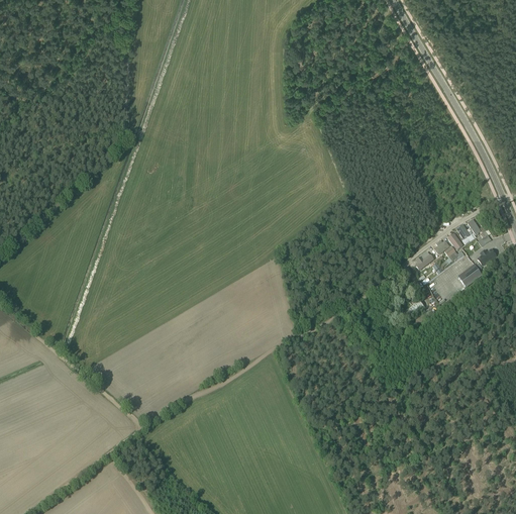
[(469,221),(476,233),(482,229),(474,218),(469,221)]
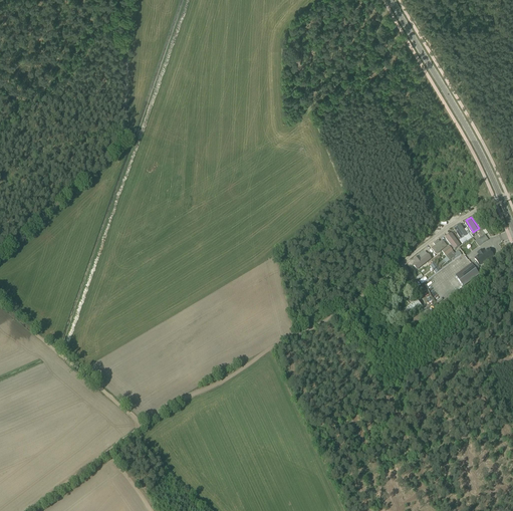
[(454,226),(462,237),(468,233),(461,222),(454,226)]
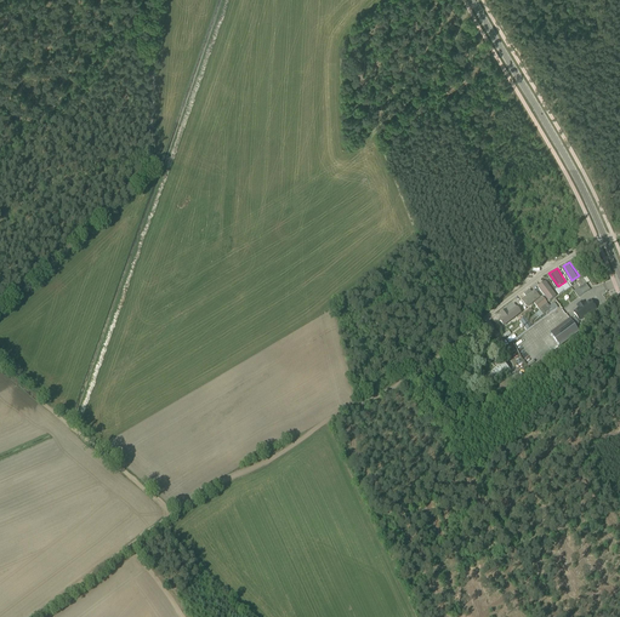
[(581,284),(574,287),(579,295),(591,286),(586,280),(591,278),(587,273),(584,275),(580,270),(578,272),(581,276),(578,279),(581,284)]
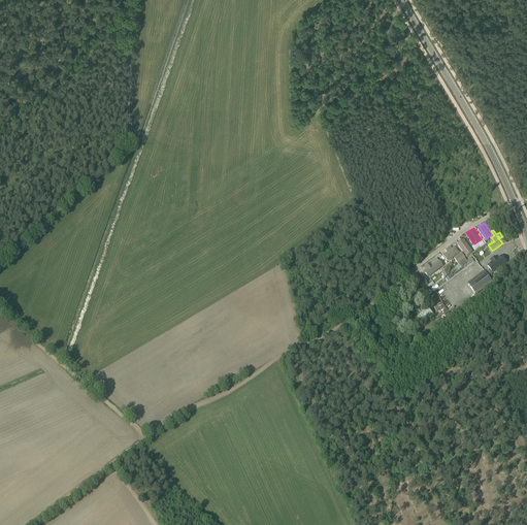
[(473,250),(464,237),(458,241),(467,254),(473,250)]
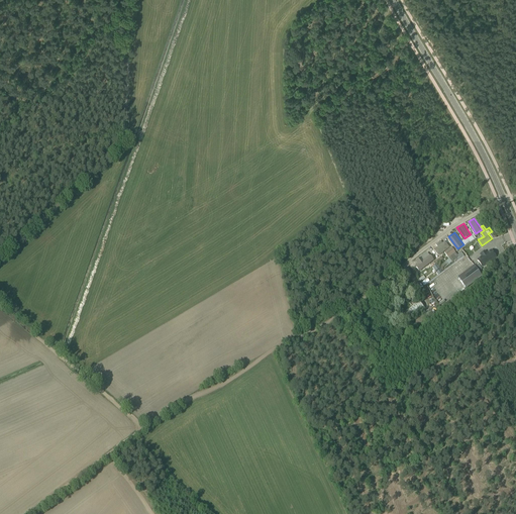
[(438,244),(435,247),(439,253),(450,245),(445,239),(443,240),(441,238),(436,242),(438,244)]
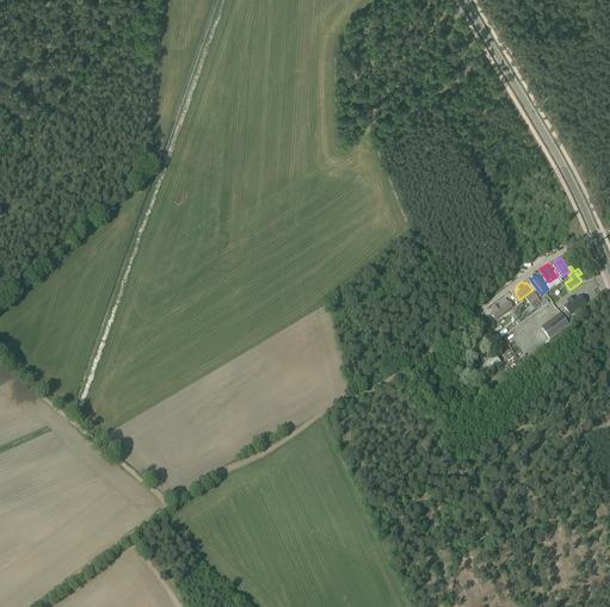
[(531,302),(523,309),(527,314),(543,301),(534,289),(525,295),(531,302)]
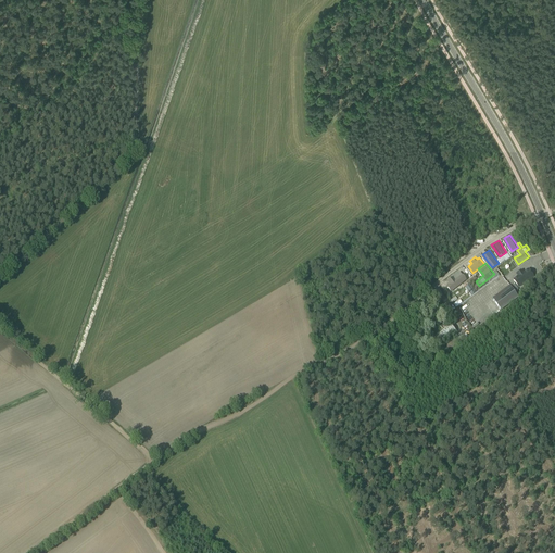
[(519,285),(534,275),(534,274),(529,267),(515,277),(519,285)]
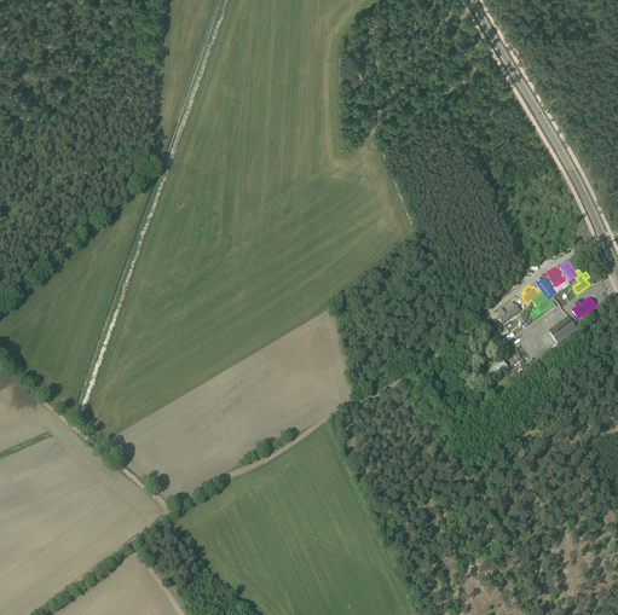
[(498,317),(502,321),(520,308),(517,302),(507,309),(504,306),(500,309),(502,313),(498,317)]
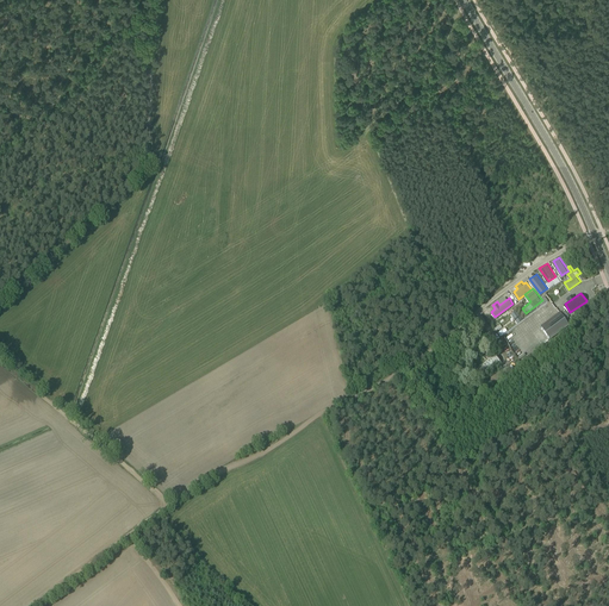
[(513,306),(515,310),(523,303),(521,299),(513,306)]
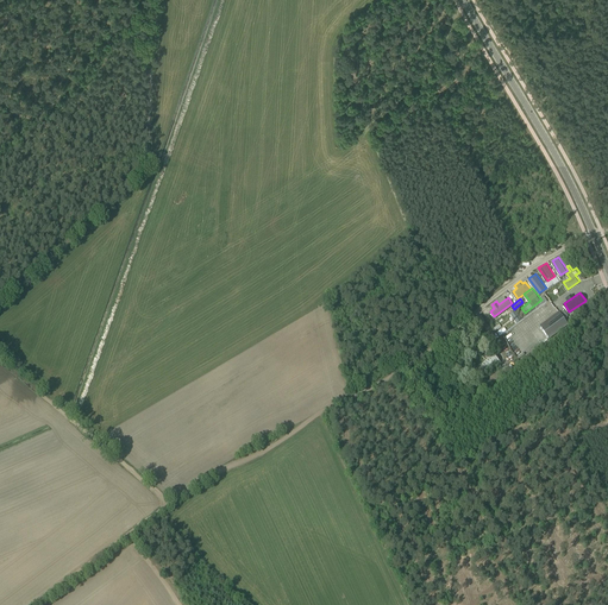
[(540,323),(550,336),(569,322),(565,317),(569,314),(564,306),(540,323)]
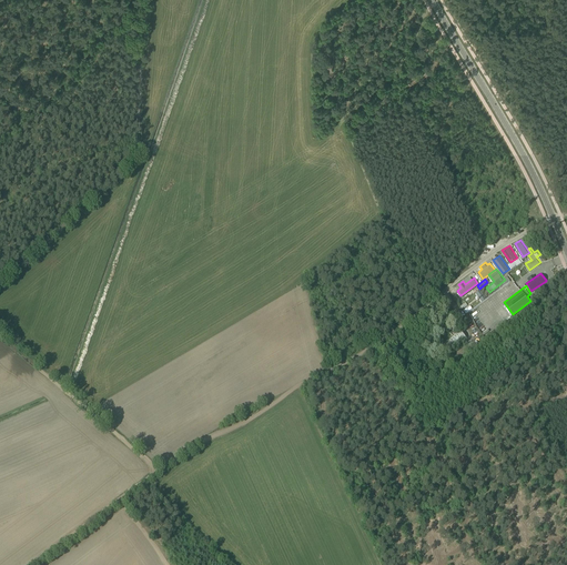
[(481,288),(476,291),(483,300),(486,296),(481,288)]
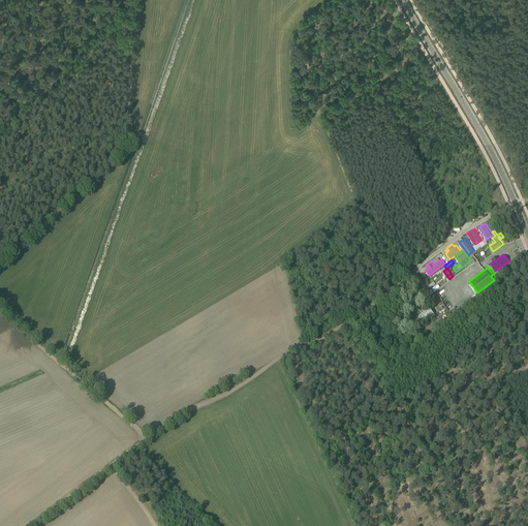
[(410,321),(418,329),(435,313),(428,305),(410,321)]
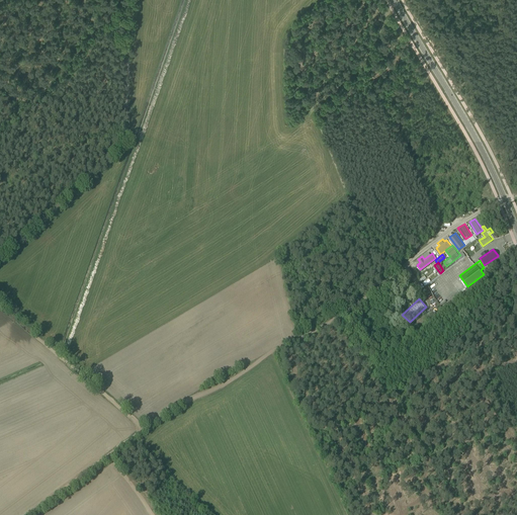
[(416,320),(421,324),(427,317),(422,313),(416,320)]
